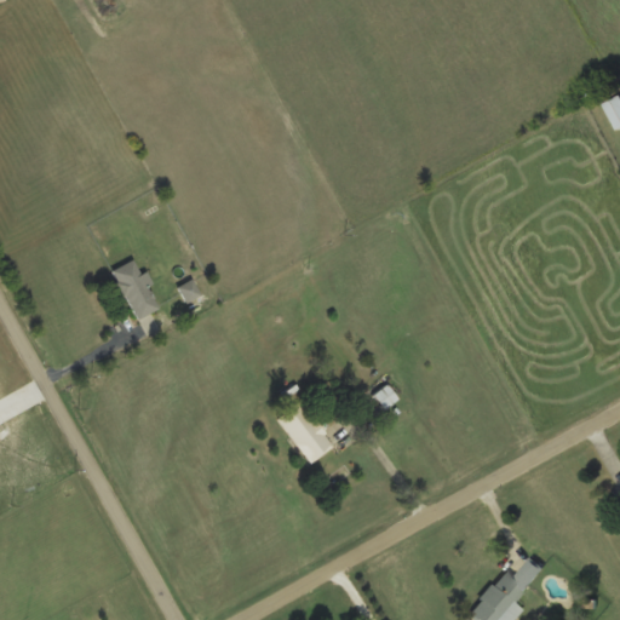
[(619,96),(603,107),(619,132),(619,131),(619,96)]
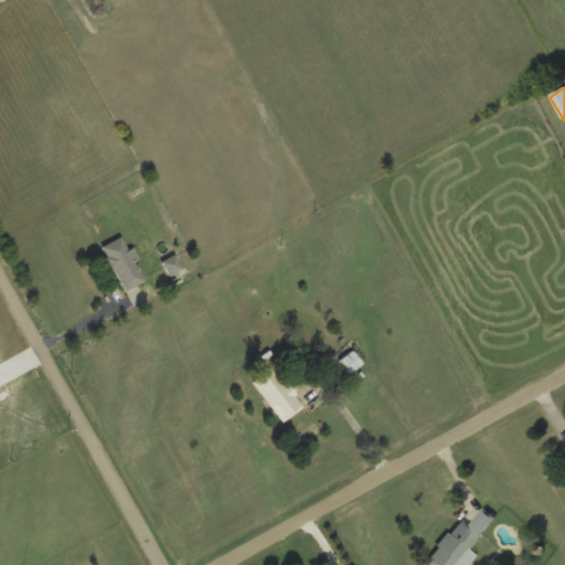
[(145,281),(129,248),(126,249),(121,238),(102,247),(123,292),(145,281)]
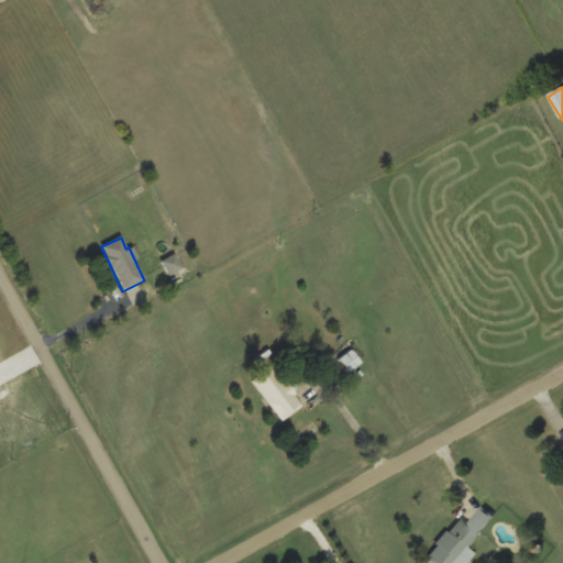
[(172,273),(180,267),(174,256),(165,262),(172,273)]
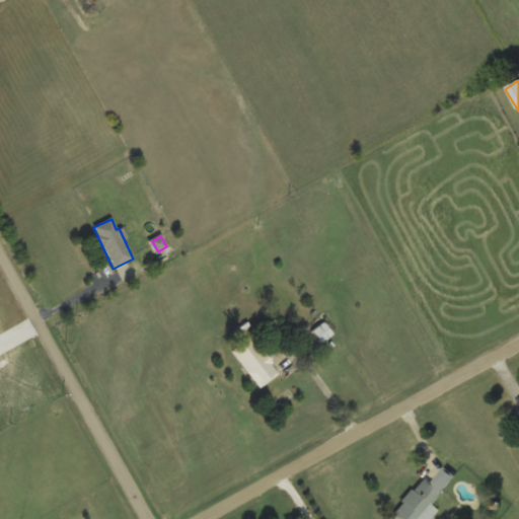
[(320,344),(331,335),(322,323),(311,332),(320,344)]
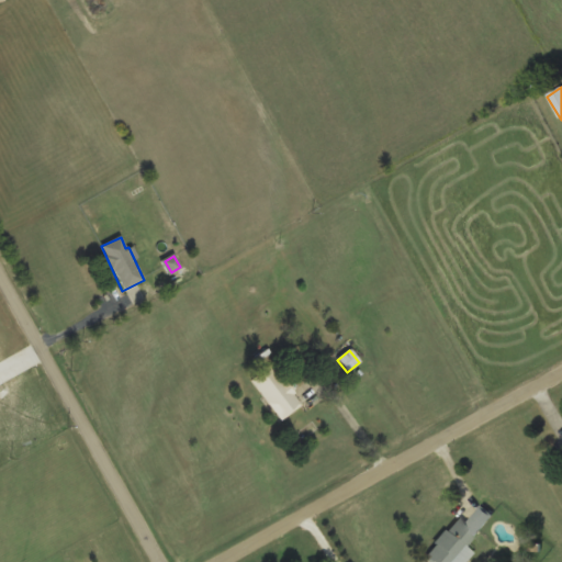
[(280,422),(301,405),(272,367),(250,382),(280,422)]
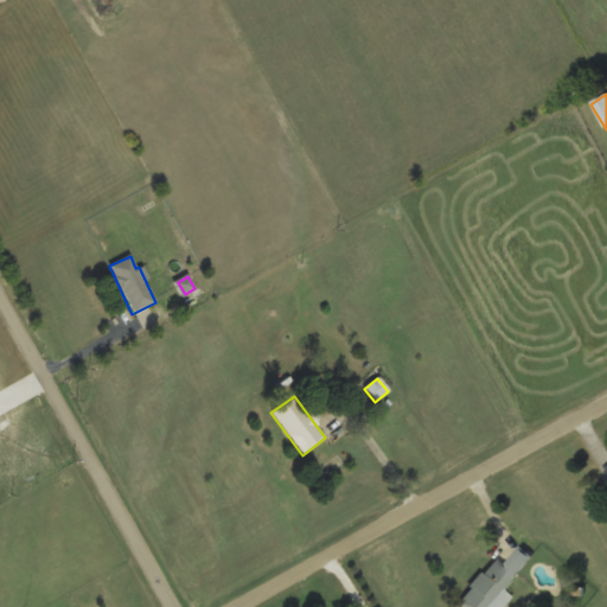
[(503,590),(531,560),(519,548),(503,567),(494,560),(457,601),(462,606),(503,606),(511,599),(503,590)]
